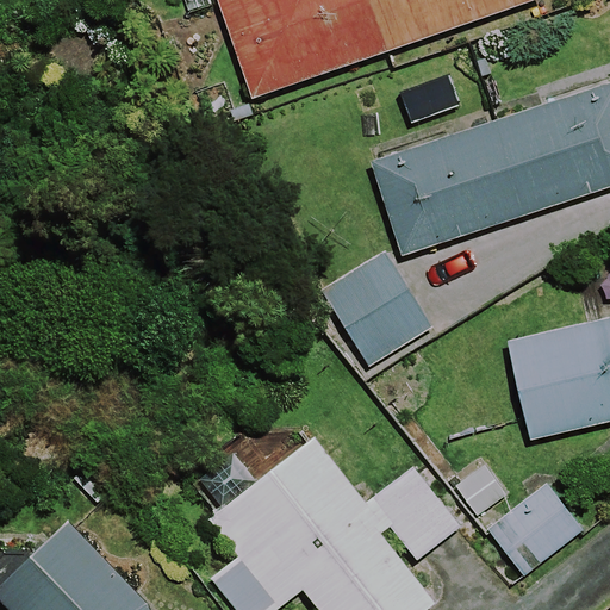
[(539,2),(537,0),(217,0),(251,100),(539,2)]
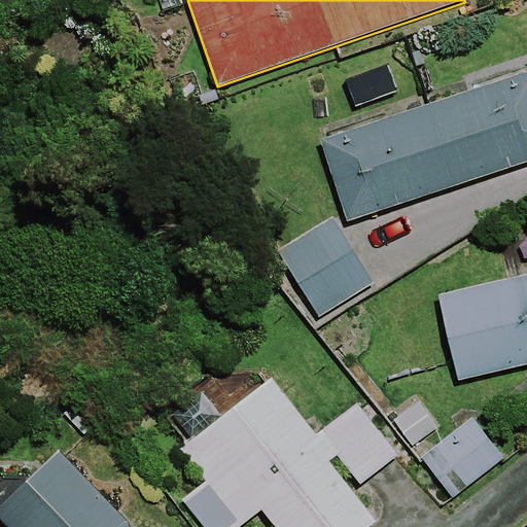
[(526,164),(526,73),(319,142),(347,224),(526,164)]
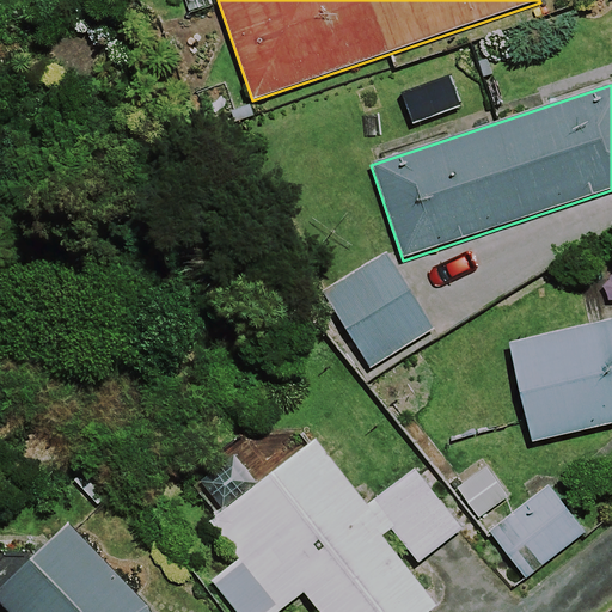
[(432,334),(387,257),(323,294),(367,371),(432,334)]
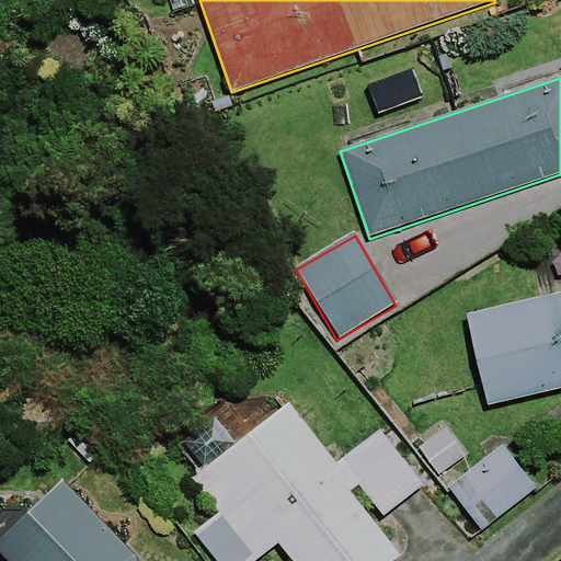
[(560,390),(560,294),(468,317),(489,407),(560,390)]
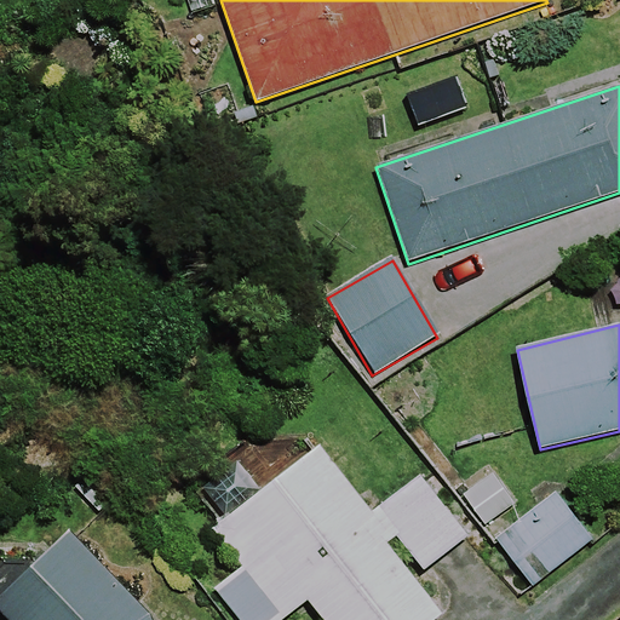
[(418,578),(464,545),(418,480),(368,515),(320,449),(214,530),(242,568),(214,590),(237,619),(282,619),(309,601),(322,619),(449,619),(445,613),(418,578)]
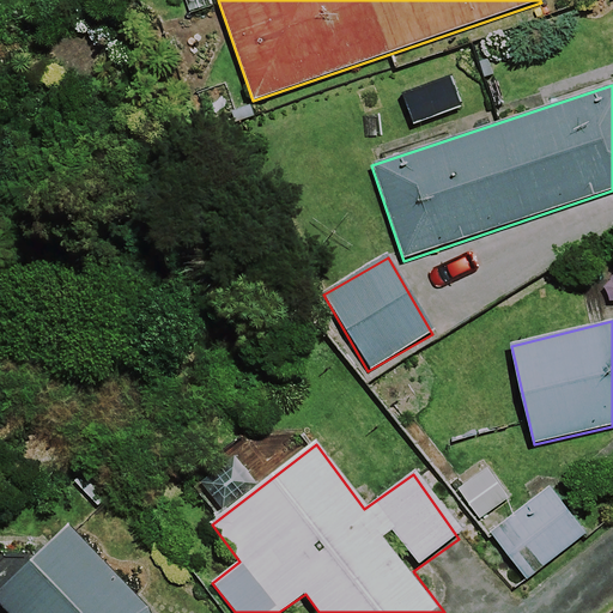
[(586,535),(550,489),(502,525),(536,571),(586,535)]
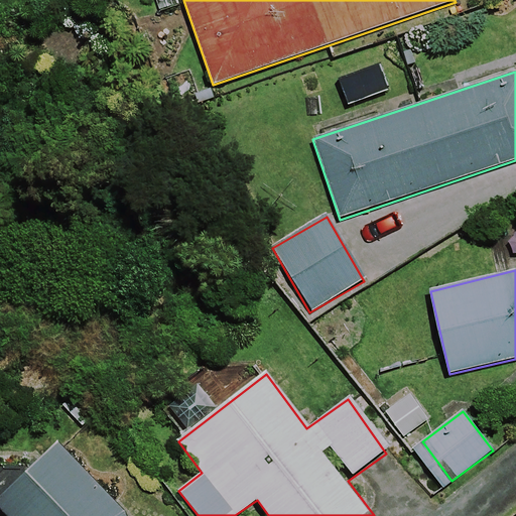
[(119,515),(59,444),(0,494),(0,508),(6,515),(119,515)]
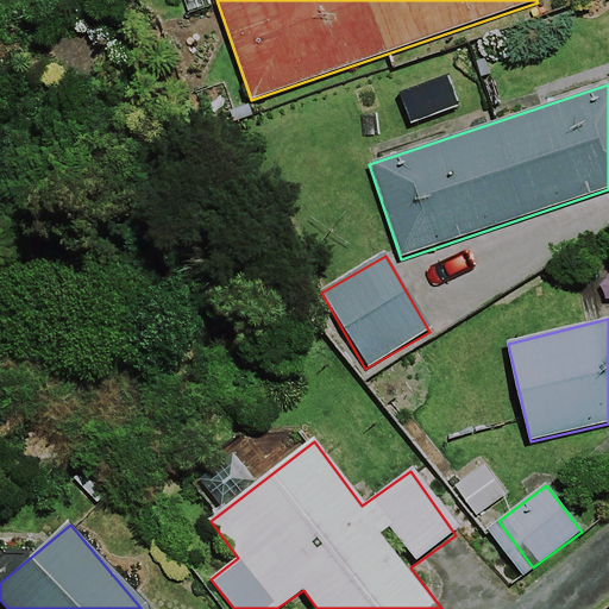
All buildings are outlined.
